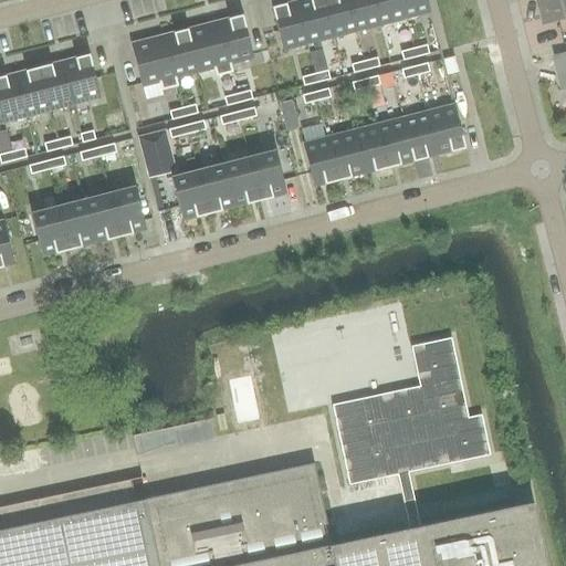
[(333,39),(322,0),(301,0),(296,1),(308,44),(333,39)]
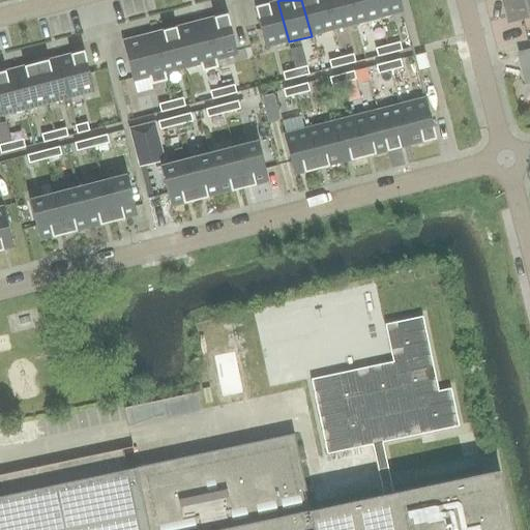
[(334,30),(326,0),(301,0),(312,36),(334,30)]
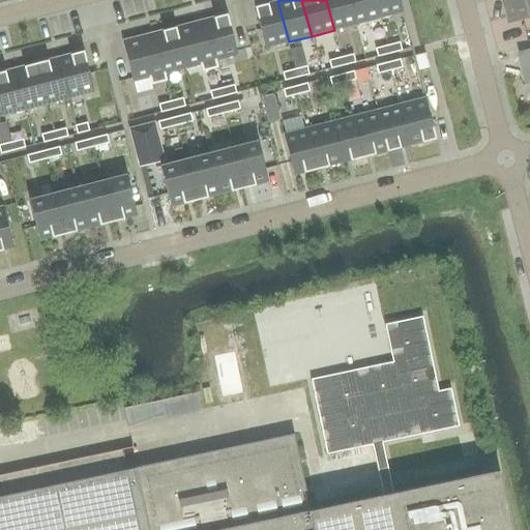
[(357,24),(350,0),(326,0),(334,30),(357,24)]
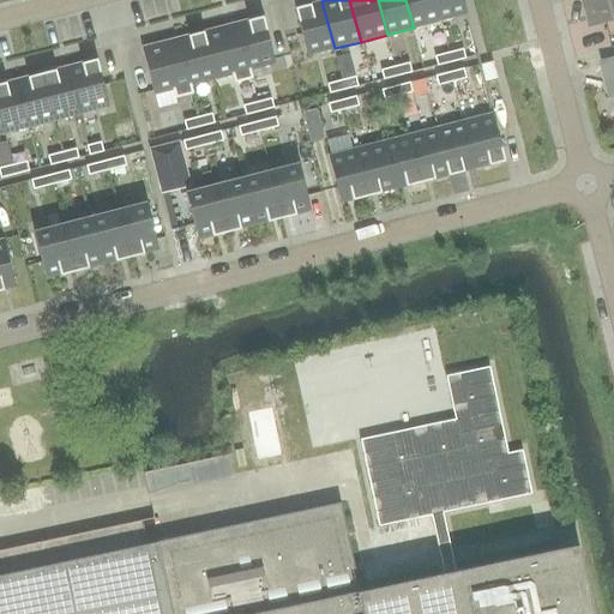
[(440,22),(434,0),(405,0),(414,28),(440,22)]
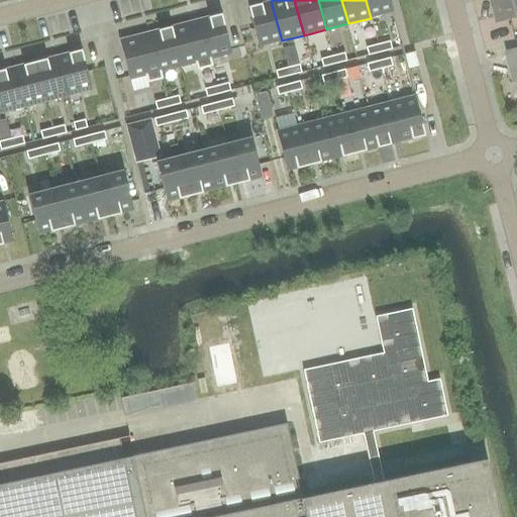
[(390,0),(366,0),(371,18),(393,12),(390,0)]
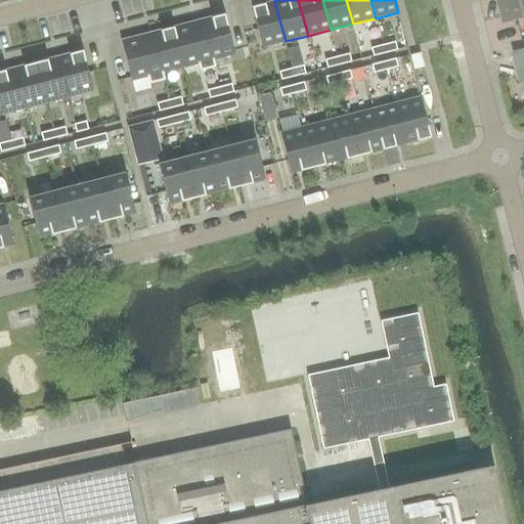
[(523,17),(523,0),(499,0),(506,23),(523,17)]
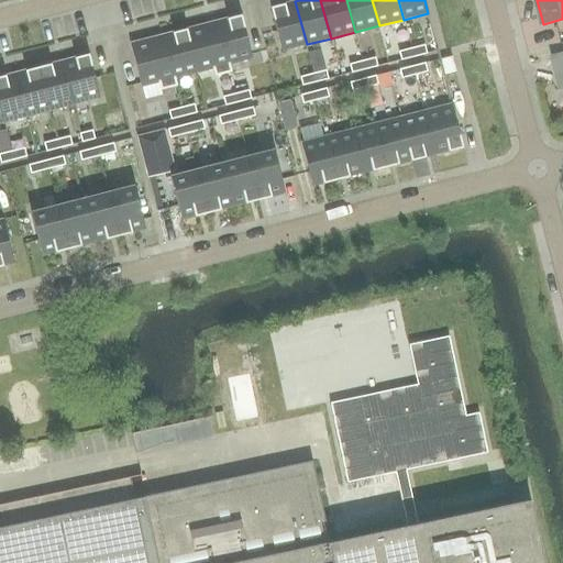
[(307,44),(295,1),(271,8),(282,51),(307,44)]
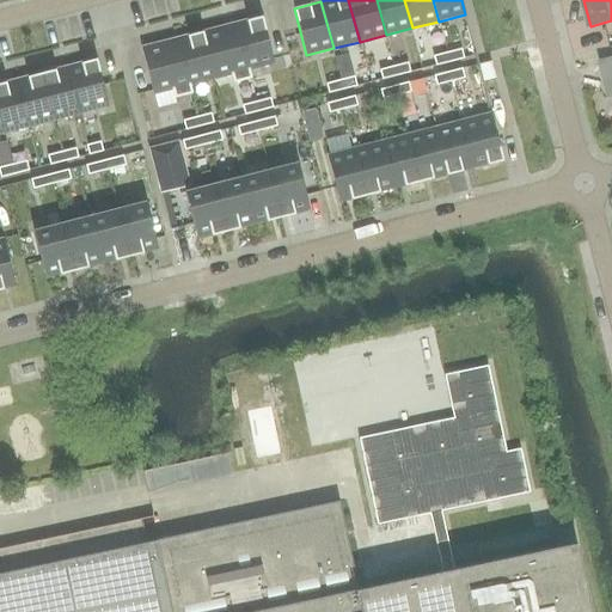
[(262,17),(232,24),(246,79),(252,78),(250,69),(275,63),(262,17)]
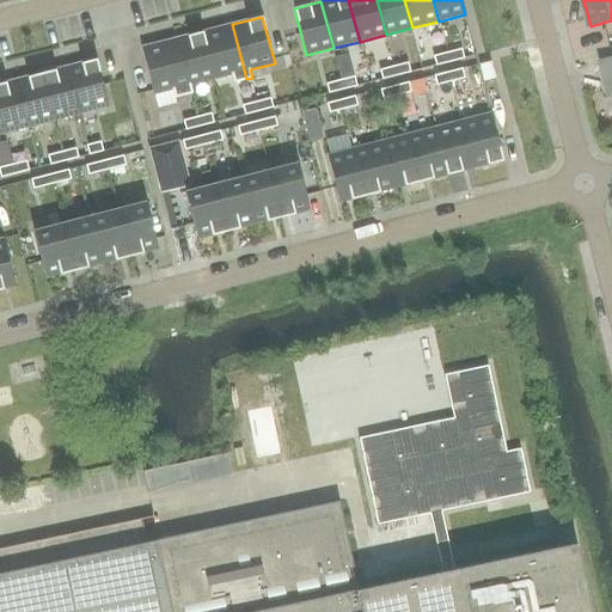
[(246,79),(232,24),(202,32),(214,79),(232,74),(234,83),(246,79)]
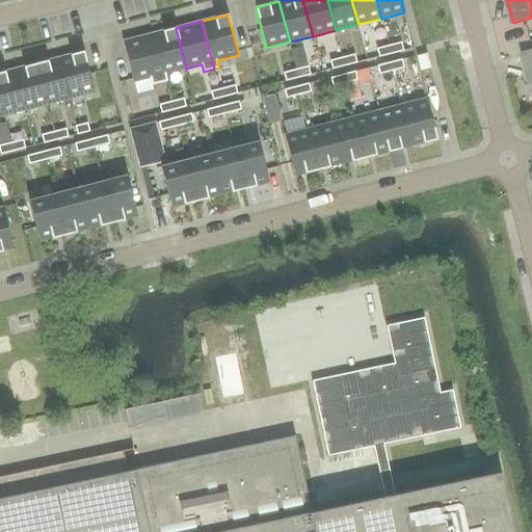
[(186,69),(176,28),(150,34),(162,82),(167,81),(165,74),(186,69)]
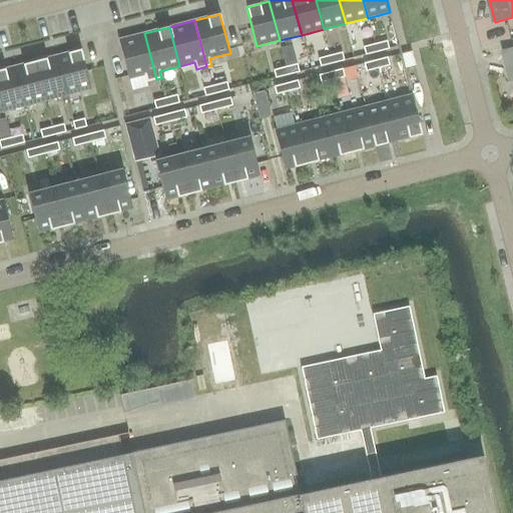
[(156,79),(144,33),(119,40),(129,79),(145,75),(146,82),(156,79)]
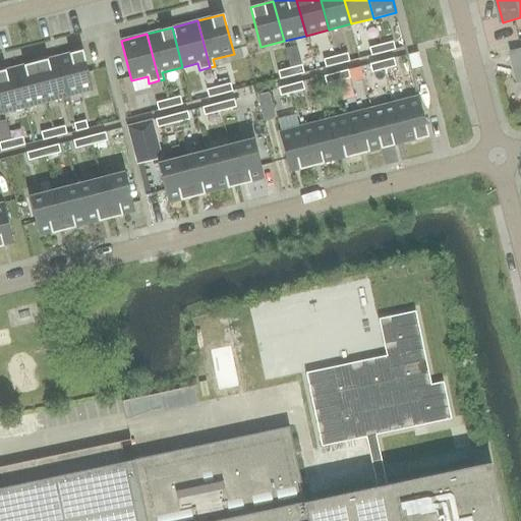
[(397,41),(385,44),(387,52),(399,49),(397,41)]
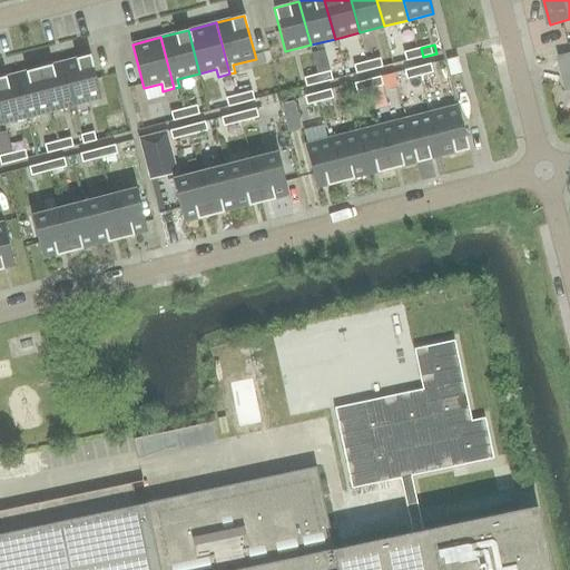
[(423,57),(421,48),(408,51),(410,60),(423,57)]
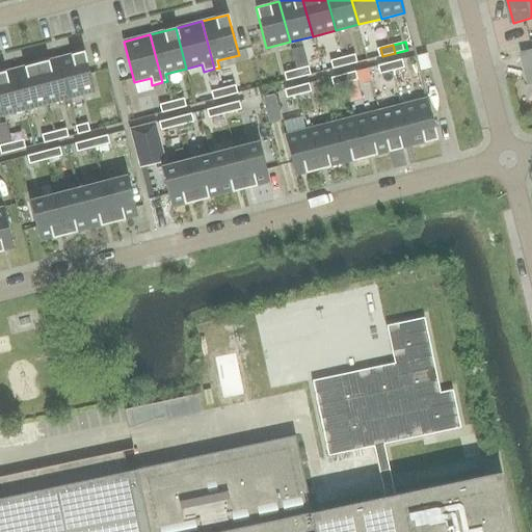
[(84,51),(60,57),(71,98),(95,91),(84,51)]
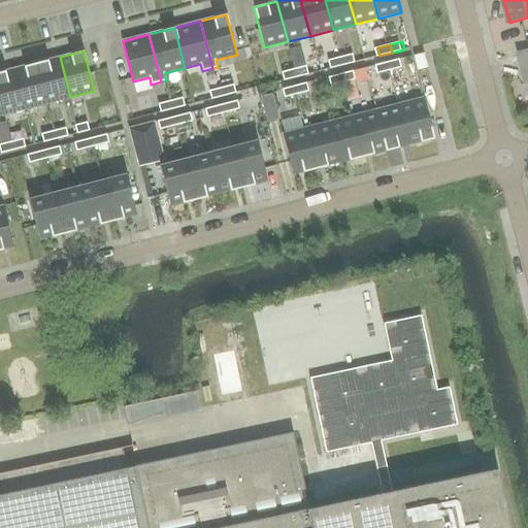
[(356,53),(340,57),(342,65),(358,61),(356,53)]
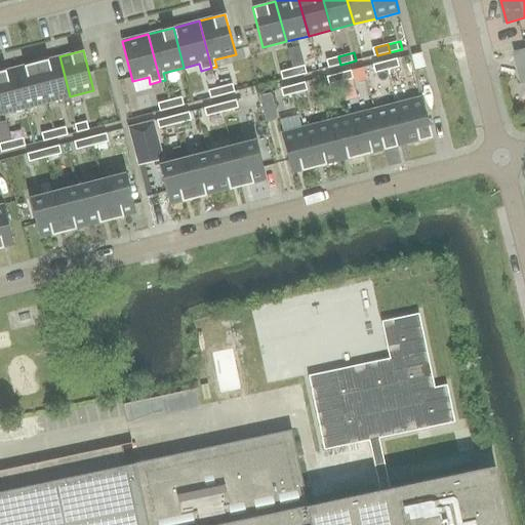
[(415,69),(425,66),(421,52),(412,55),(415,69)]
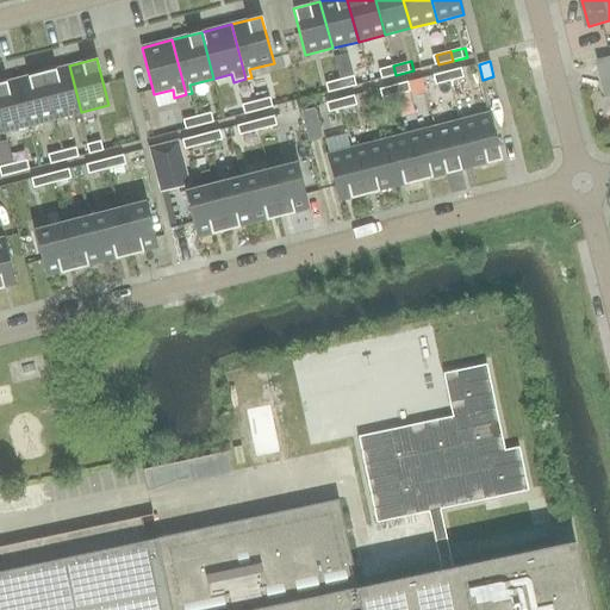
[(81,112),(69,66),(43,73),(55,119),(81,112)]
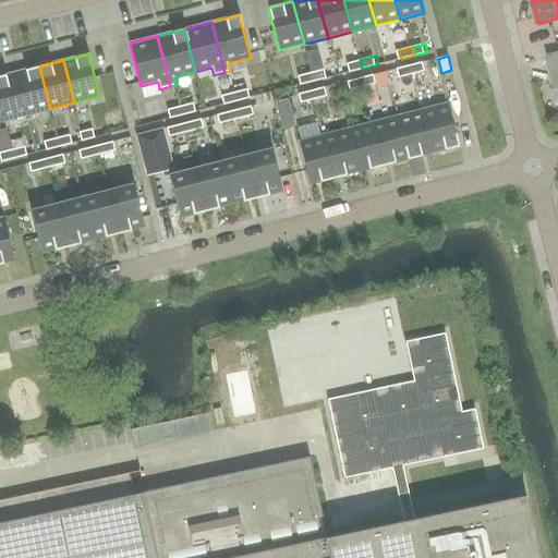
[(362,69),(360,60),(347,63),(349,72),(362,69)]
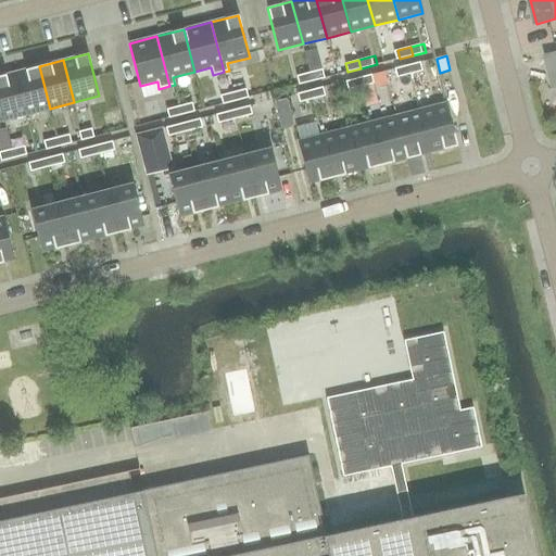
[(420,62),(407,65),(409,74),(422,71),(420,62)]
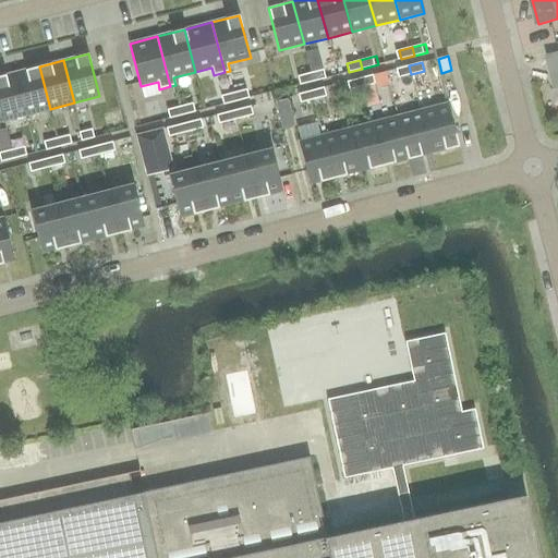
[(411,74),(409,65),(396,69),(398,77),(411,74)]
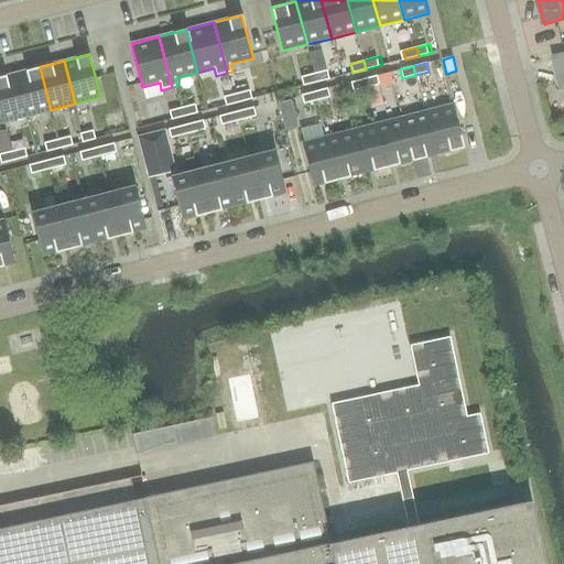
[(51,110),(40,67),(14,74),(25,117),(51,110)]
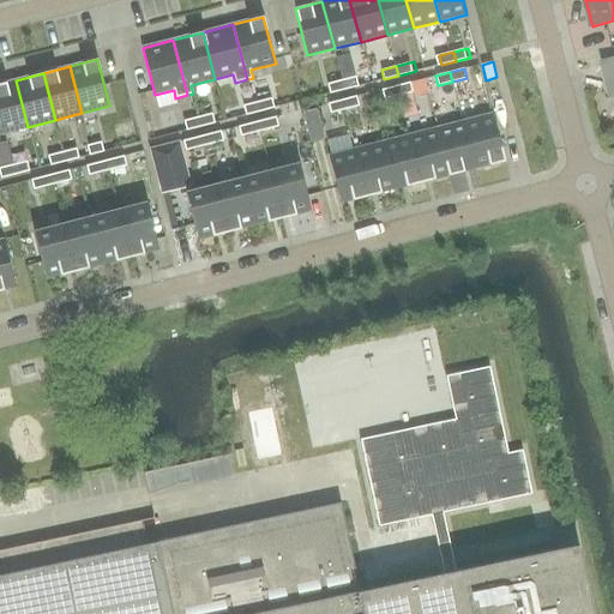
[(356,77),(342,80),(344,90),(359,86),(356,77)]
